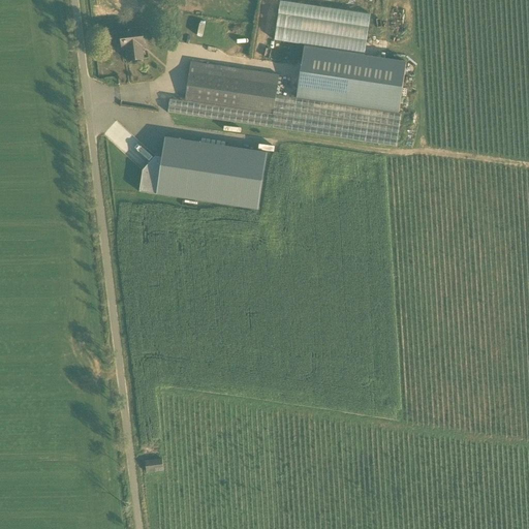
[(145,59),(144,47),(146,45),(144,28),(130,31),(127,31),(127,33),(121,34),(122,49),(128,48),(129,51),(127,52),(128,61),(145,59)]
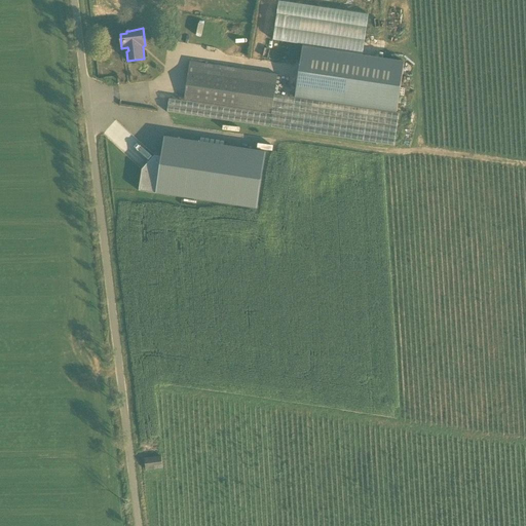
[(303,45),(296,97),(398,111),(405,60),(303,45)]
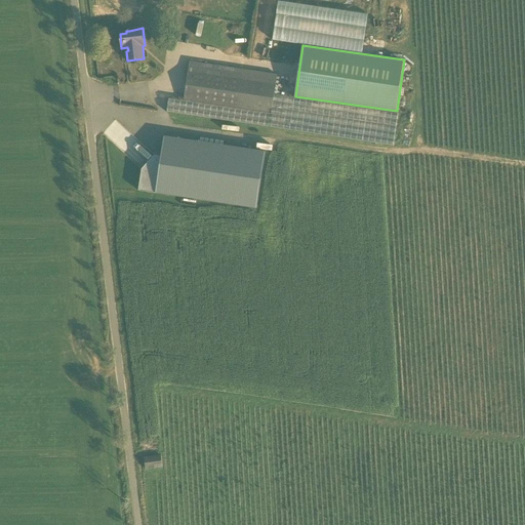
[(190,63),(185,101),(272,113),(274,95),(277,75),(200,64),(190,63)]
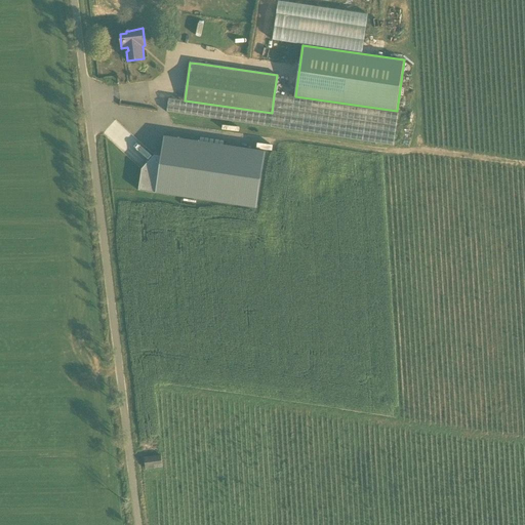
[(274,95),(272,113),(185,101),(169,98),(167,112),(385,148),(395,144),(399,111),(397,111),(295,96),(294,98),(274,95)]
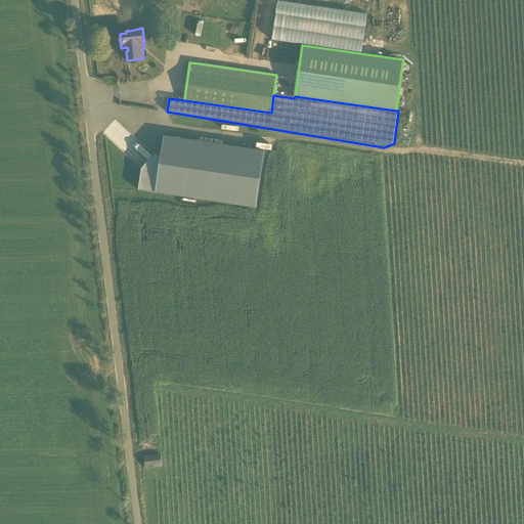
[(138,190),(256,209),(264,151),(163,136),(160,157),(154,156),(141,169),(138,190)]
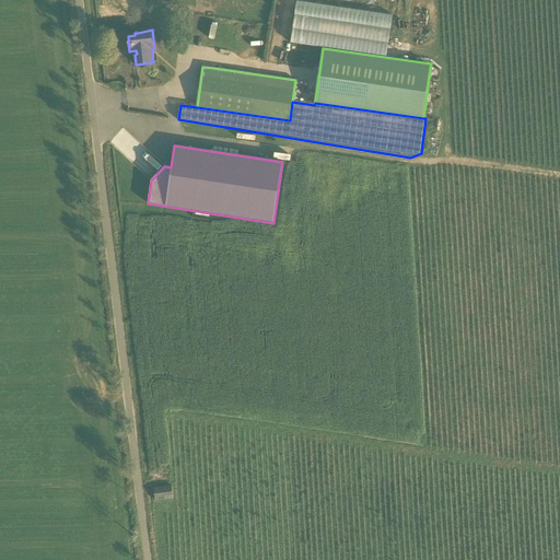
[(154,486),(155,499),(173,497),(172,485),(154,486)]
